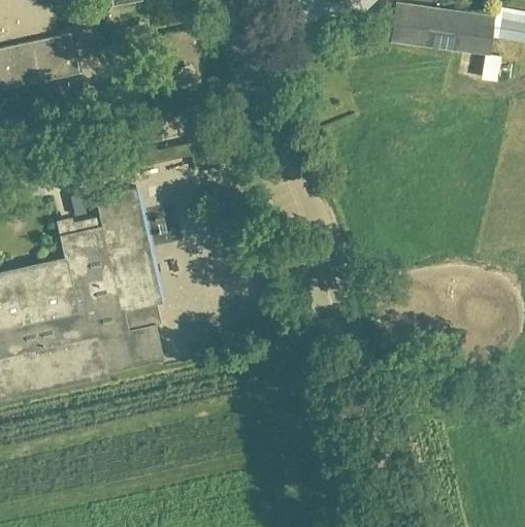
[(0,0),(0,87),(26,81),(9,2),(8,0),(0,0)]
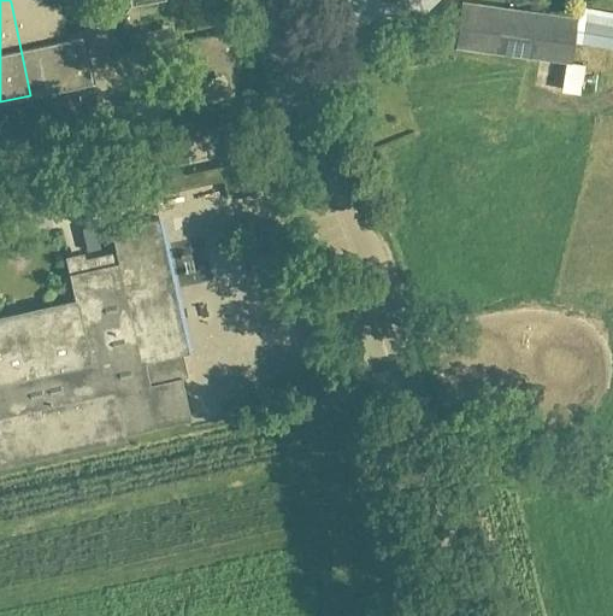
[(22,0),(11,3),(30,95),(41,141),(89,130),(78,84),(94,81),(84,34),(69,37),(64,17),(60,0),(22,0)]
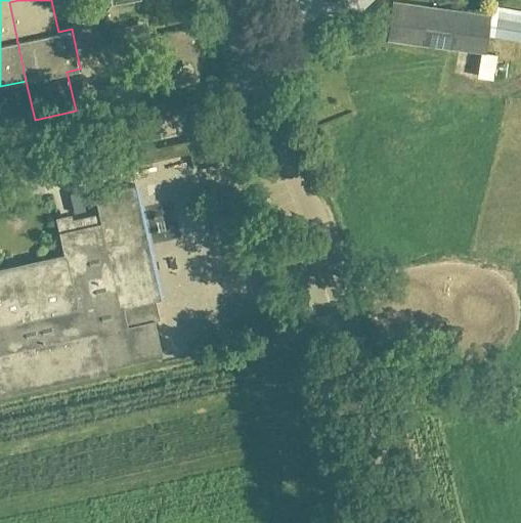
[(394,1),(389,40),(450,49),(456,9),(394,1)]
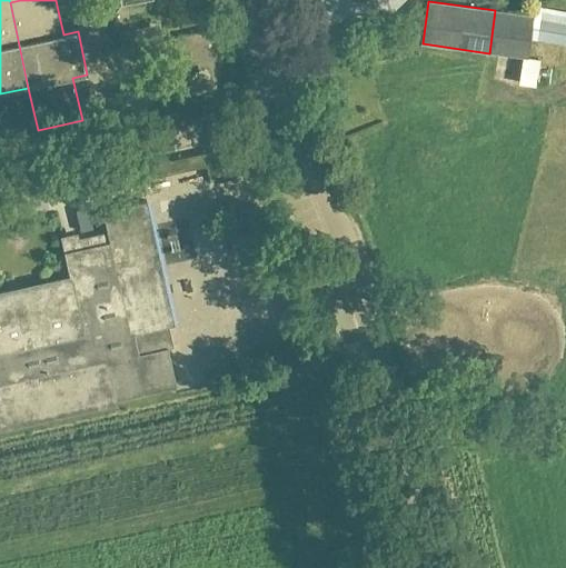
[(565,18),(543,15),(538,38),(565,42),(565,18)]
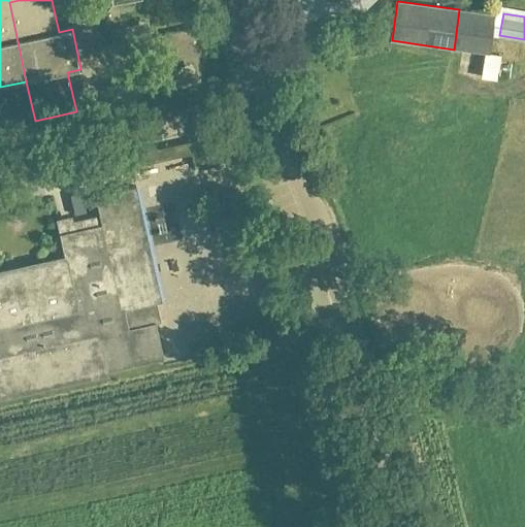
[(191,141),(191,142),(198,170),(224,164),(218,135),(191,141)]
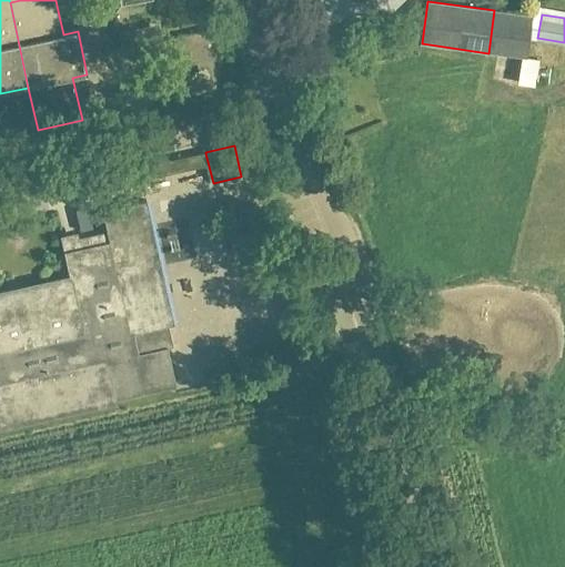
[(177,324),(175,324),(175,323),(173,324),(148,202),(150,202),(149,201),(107,211),(111,232),(66,243),(73,276),(0,292),(0,426),(117,402),(117,404),(118,403),(117,397),(177,384),(177,386),(178,386),(165,326),(177,324)]
